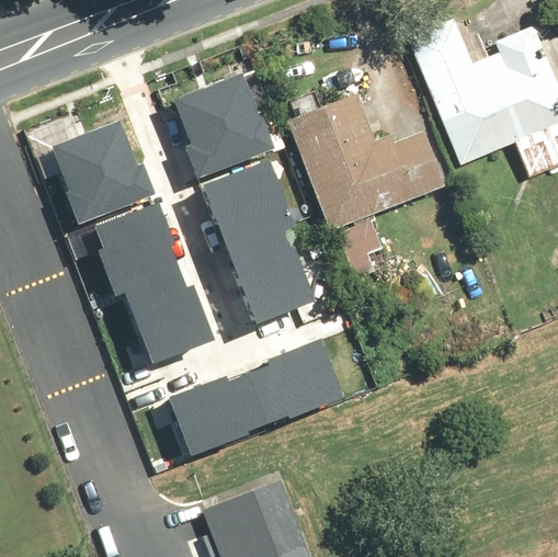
[(464,20),(417,37),(467,170),(521,150),(533,182),(557,171),(557,40),(554,29),(503,47),(508,59),(482,68),(464,20)]
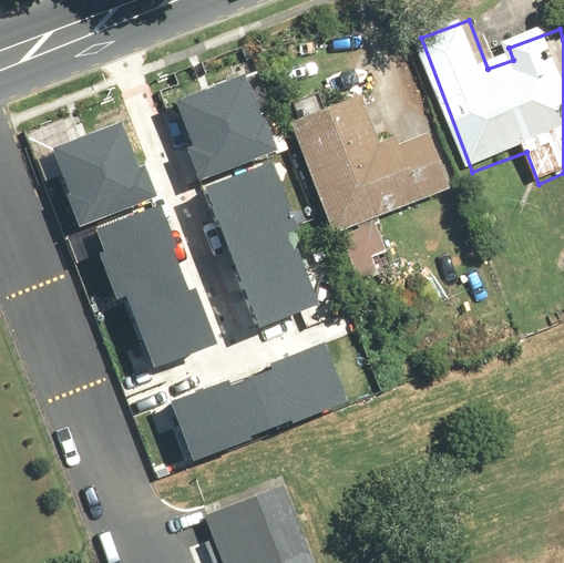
[(200,178),(274,152),(247,75),(180,99),(195,144),(188,146),(200,178)]
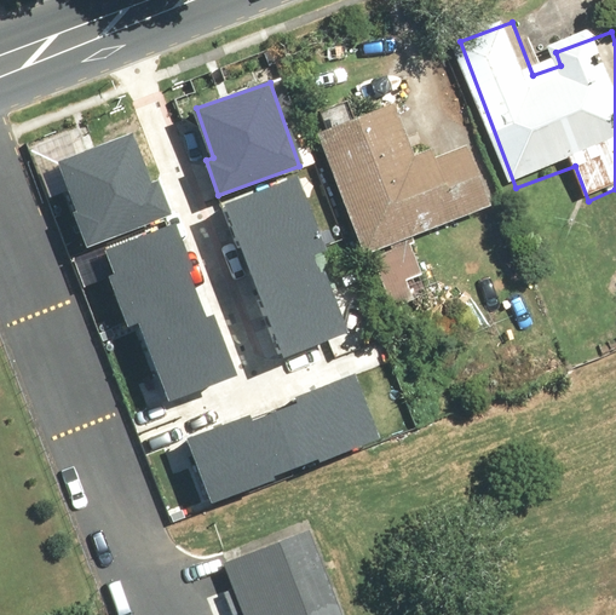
[(431,281),(418,246),(501,214),(477,149),(425,168),(404,114),(330,142),(375,262),(379,260),(401,317),(425,308),(416,286),(431,281)]
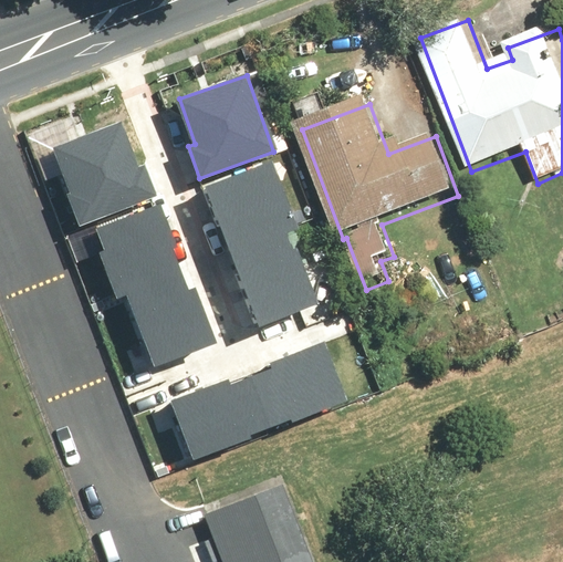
[(54,145),(81,222),(155,196),(144,165),(137,167),(122,122),(54,145)]
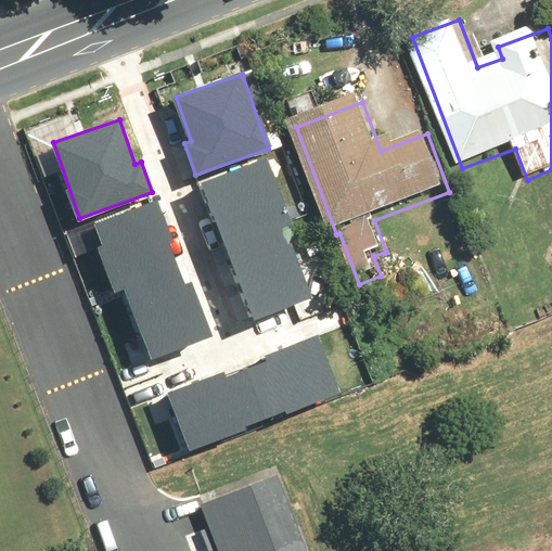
[(199,183),(223,250),(285,227),(292,223),(266,157),(199,183)]
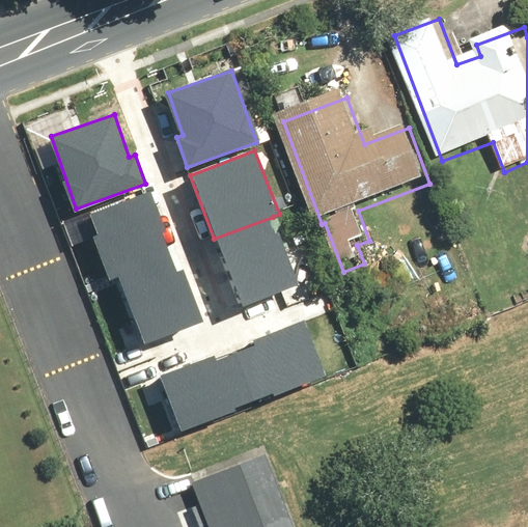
[(108,280),(119,276),(170,257),(147,195),(90,216),(96,236),(92,237),(108,280)]
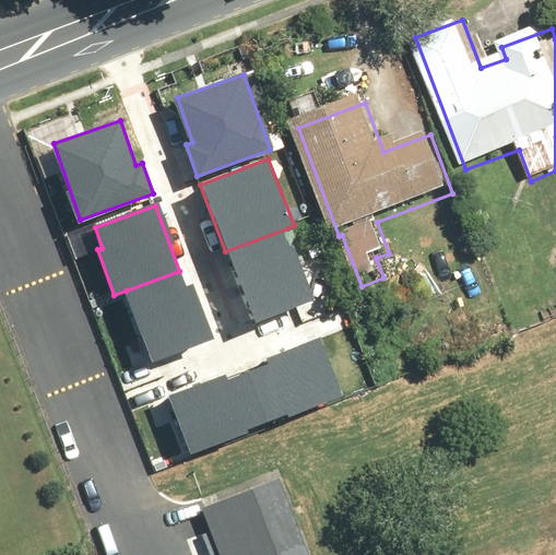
[(225,251),(251,321),(312,298),(287,228),(225,251)]
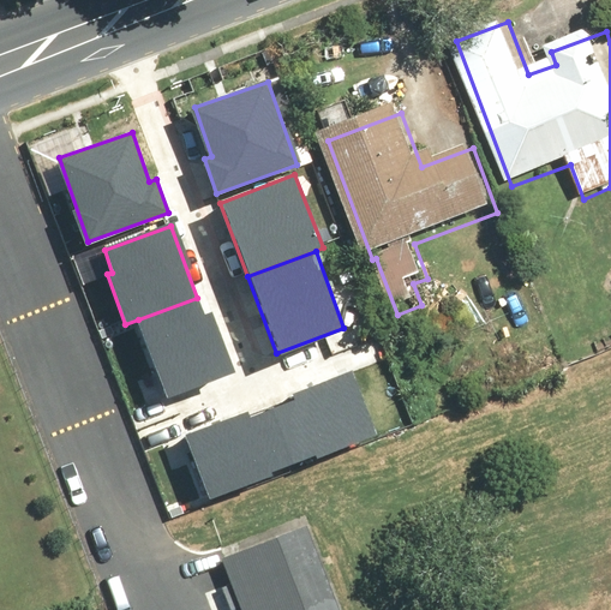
[(138,320),(166,394),(231,370),(210,312),(202,315),(197,298),(138,320)]
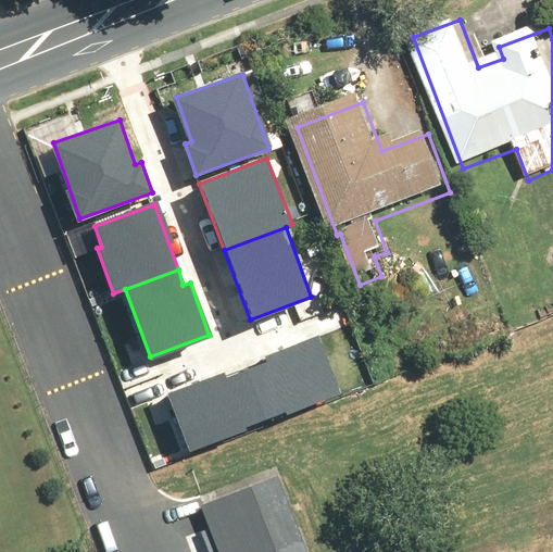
[(268,423),(343,393),(322,336),(267,355),(269,361),(248,368),(268,423)]
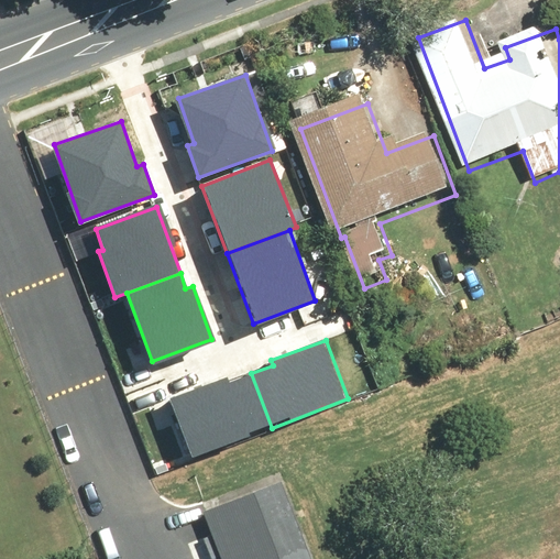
[(168,398),(191,459),(272,428),(251,373),(226,383),(223,377),(168,398)]
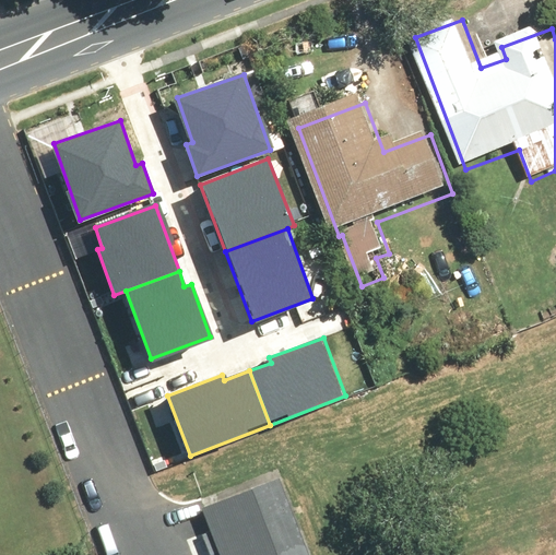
[(296,554),(271,488),(205,515),(221,554),(296,554)]
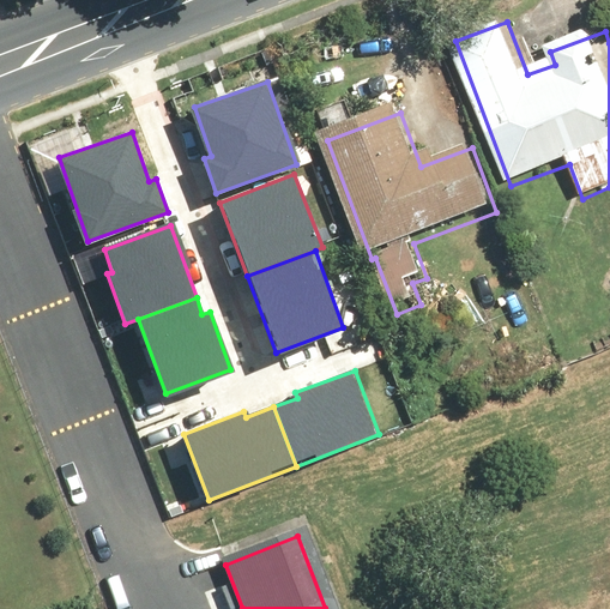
All buildings are outlined.
